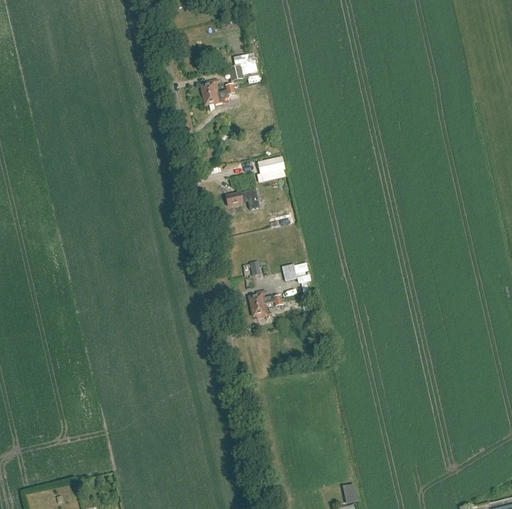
[(232,80),(244,77),(241,64),(229,66),(232,80)]
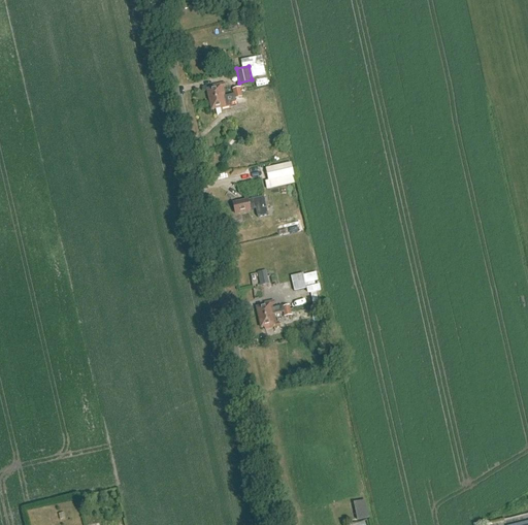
[(207,97),(223,94),(222,86),(224,86),(223,80),(208,84),(208,87),(205,87),(207,97)]
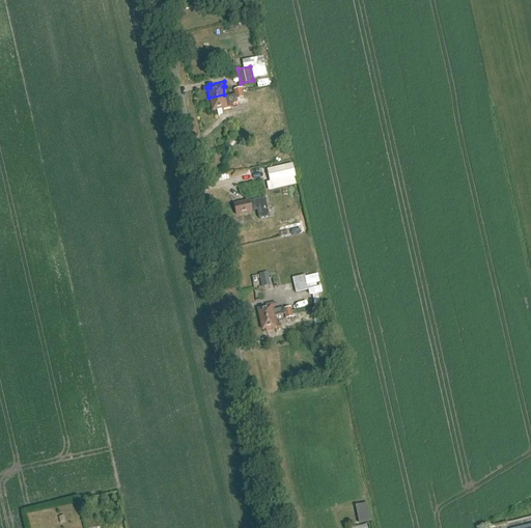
[(234,92),(224,94),(208,98),(212,109),(220,107),(221,109),(238,106),(235,98),(243,95),(241,86),(233,88),(234,92)]
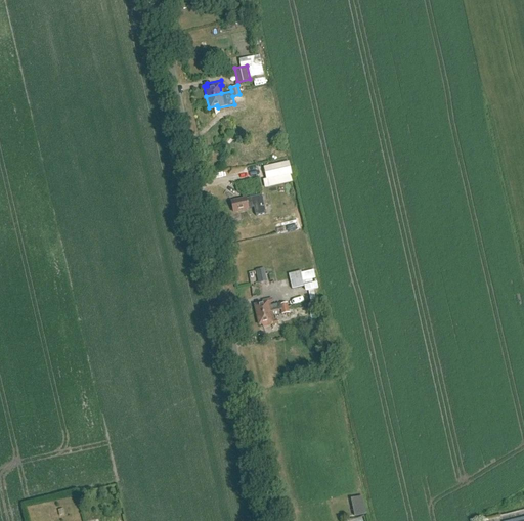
[(267,177),(279,174),(281,181),(293,179),(289,159),(264,165),(267,177)]
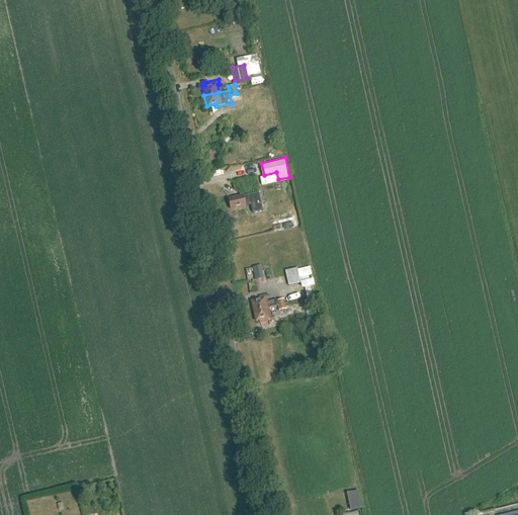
[(227,198),(229,208),(243,204),(243,202),(250,201),(252,211),(261,209),(257,191),(242,194),(227,198)]
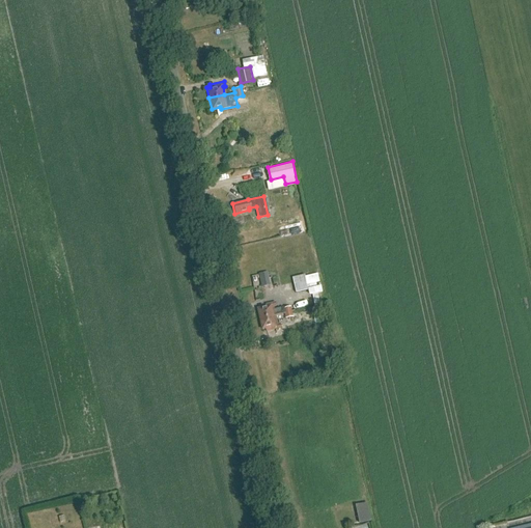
[(296,290),(308,287),(305,273),(292,276),(296,290)]
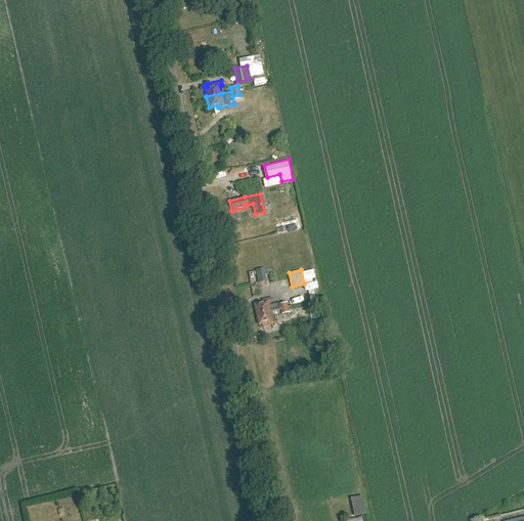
[(253,303),(255,313),(270,310),(280,307),(280,308),(289,306),(288,301),(279,303),(279,301),(269,304),(268,301),(271,300),(271,297),(261,299),(261,301),(253,303)]
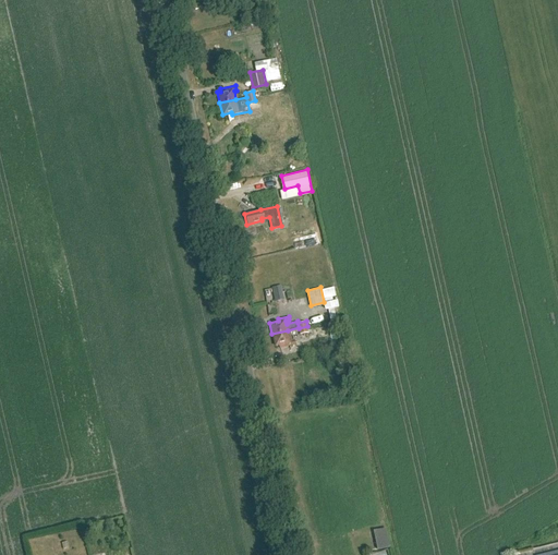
[(288,330),(271,334),(274,345),(283,342),(283,346),(294,344),(293,338),(290,339),(288,330)]
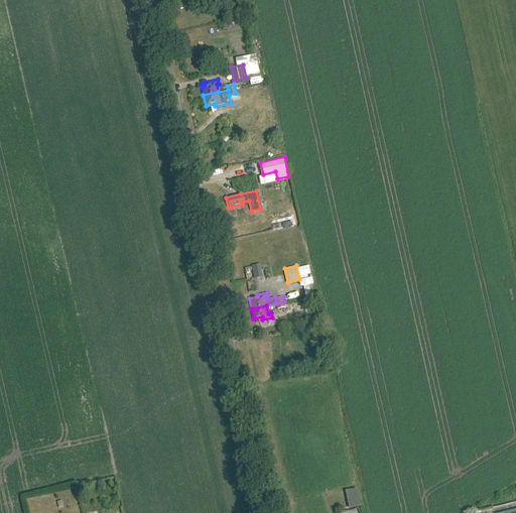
[(356,487),(345,489),(348,507),(360,504),(356,487)]
